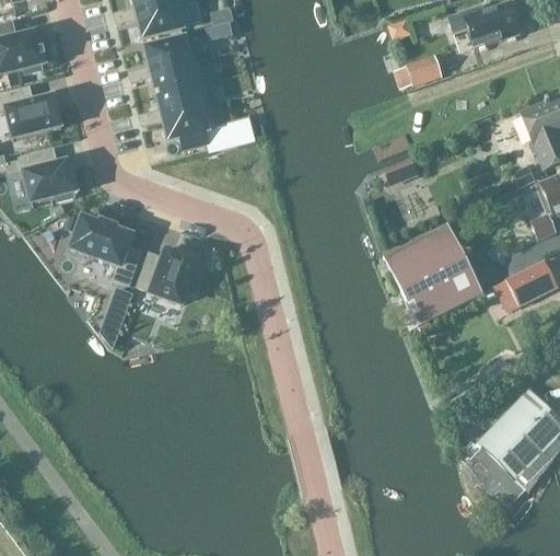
[(137,18),(136,13),(183,1),(183,0),(132,0),(135,9),(124,11),(126,21),(137,18)]
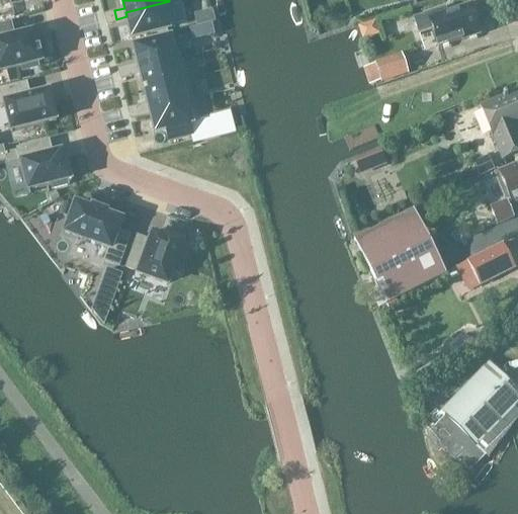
[(125,12),(126,16),(132,34),(174,23),(169,1),(125,12)]
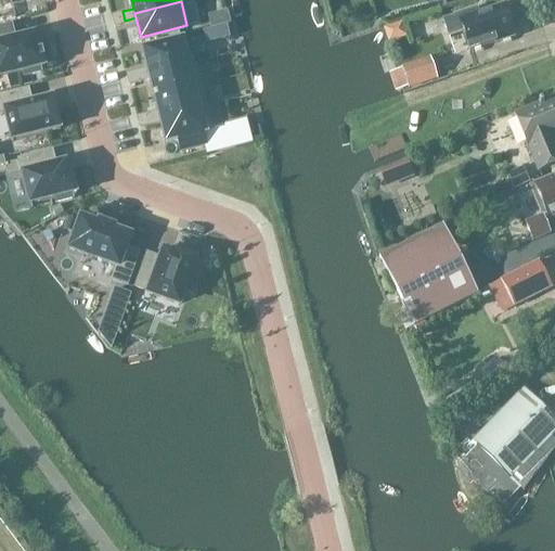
[(503,1),(478,10),(477,4),(442,15),(448,31),(463,27),(469,47),(514,33),(512,28),(515,27),(511,14),(507,15),(503,1)]
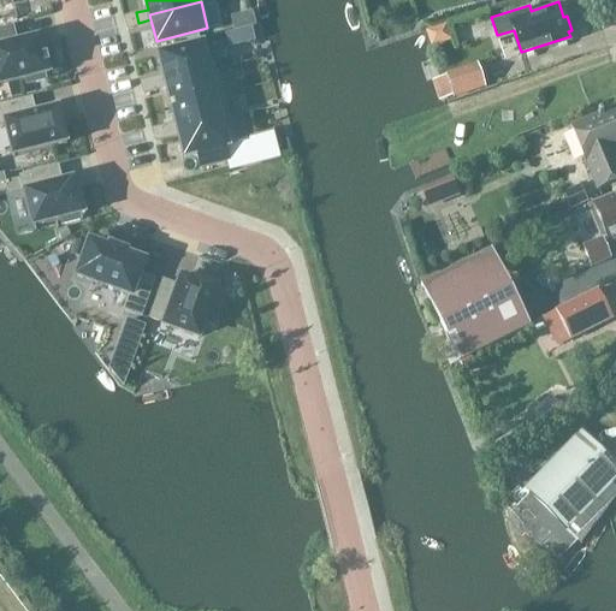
[(138,23),(136,12),(124,16),(126,25),(138,23)]
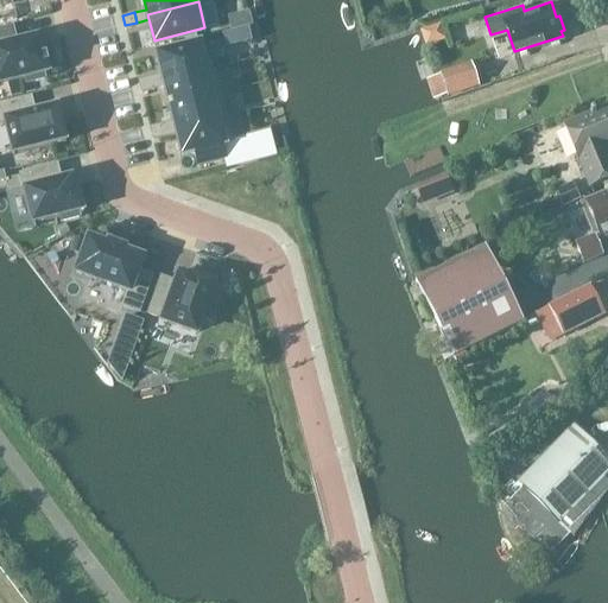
[(0,81),(25,75),(26,80),(44,75),(43,70),(45,70),(48,70),(48,68),(42,46),(43,46),(42,44),(39,44),(39,45),(38,45),(36,35),(16,39),(12,24),(0,25),(0,81)]
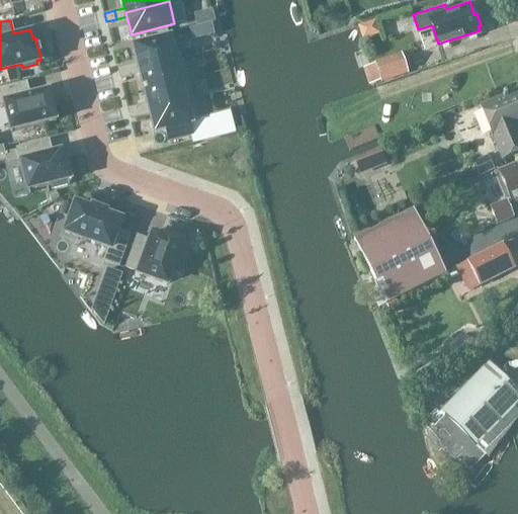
[(182,56),(177,33),(134,45),(139,62),(140,67),(182,56)]
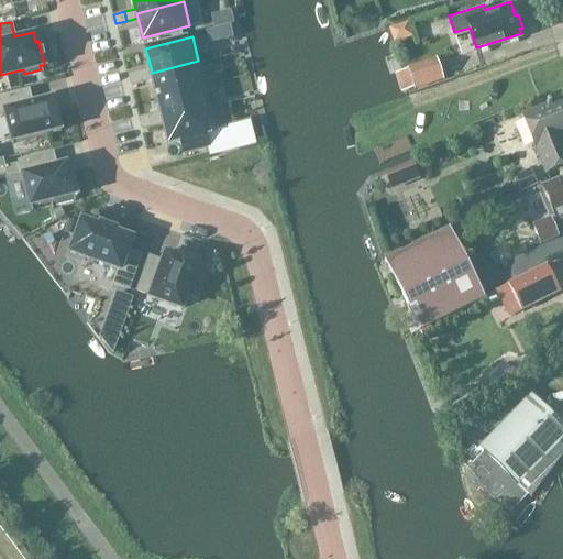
[(203,83),(198,61),(152,73),(151,67),(128,73),(131,83),(153,77),(156,91),(155,92),(155,95),(203,83)]
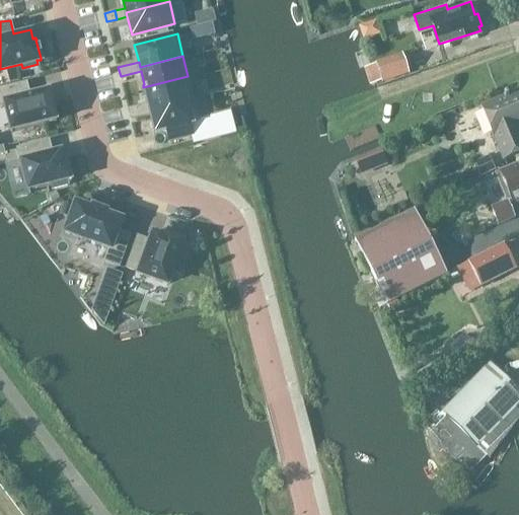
[(193,95),(188,76),(143,87),(144,89),(145,88),(149,102),(128,107),(131,117),(151,111),(150,106),(193,95)]
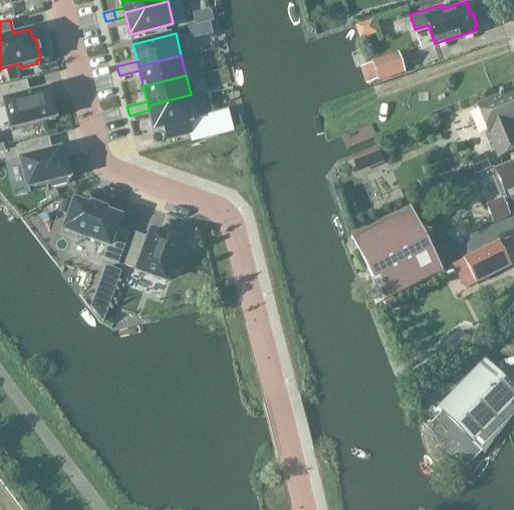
[(0,100),(3,100),(10,128),(53,117),(55,116),(54,114),(48,89),(47,87),(45,87),(28,92),(25,79),(0,85),(0,100)]
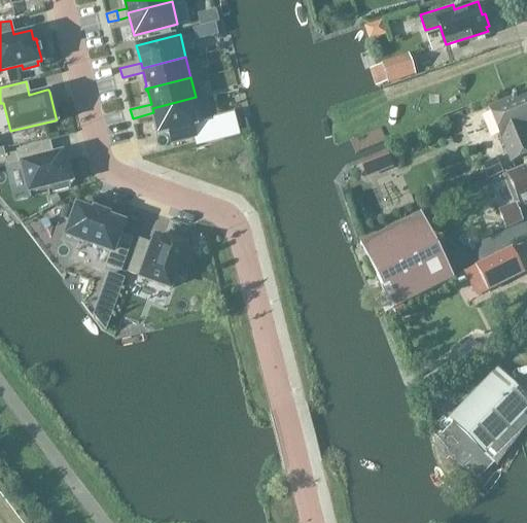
[(524,127),(526,125),(526,92),(526,90),(515,95),(514,93),(511,94),(512,96),(488,105),(511,159),(526,151),(526,134),(524,127)]
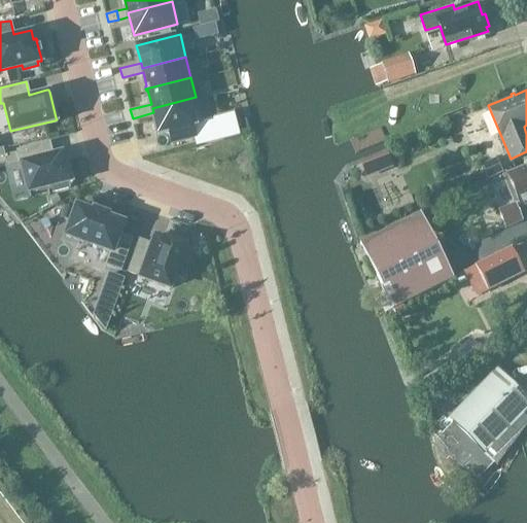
[(196,97),(152,108),(153,112),(157,131),(168,129),(171,141),(196,135),(198,143),(222,137),(217,116),(202,119),(196,97)]
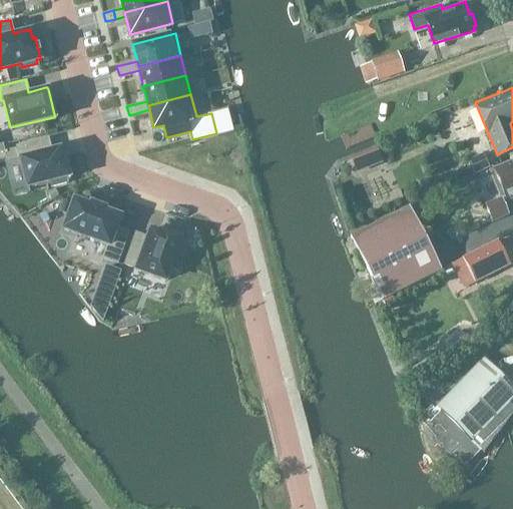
[(346,145),(376,133),(370,120),(341,133),(346,145)]
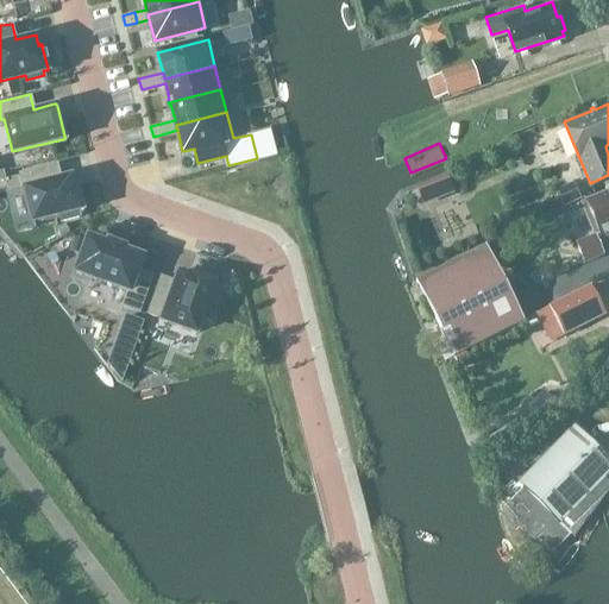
[(61,219),(79,214),(77,209),(81,209),(83,208),(82,206),(77,188),(77,184),(75,186),(74,186),(71,175),(60,177),(56,162),(19,171),(32,221),(60,214),(61,219)]
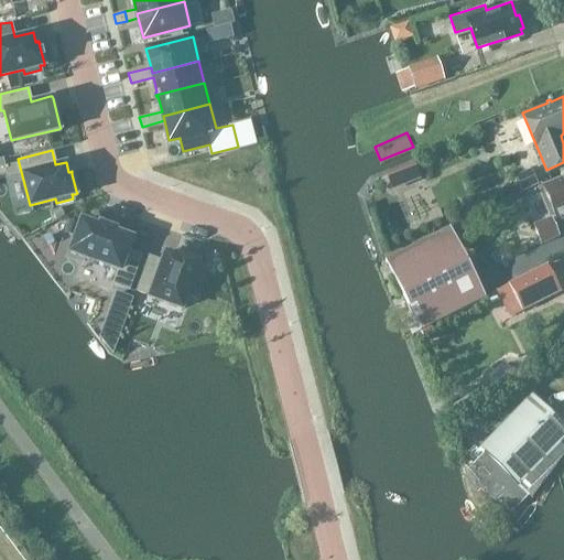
[(563,215),(563,179),(563,180),(562,175),(542,183),(556,219),(563,215)]
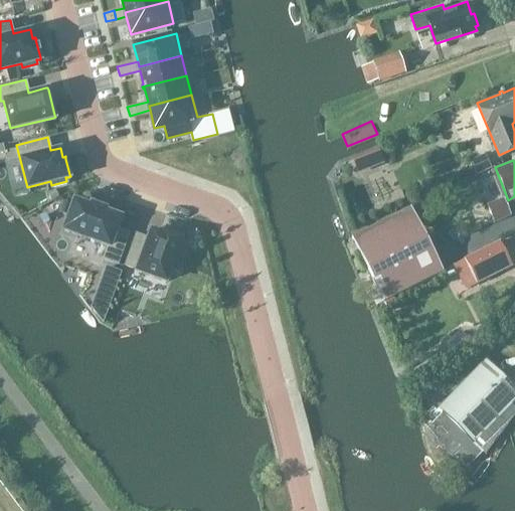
[(74,199),(64,228),(108,243),(104,257),(117,263),(129,230),(116,226),(120,216),(104,210),(105,208),(92,203),(91,205),(74,199)]
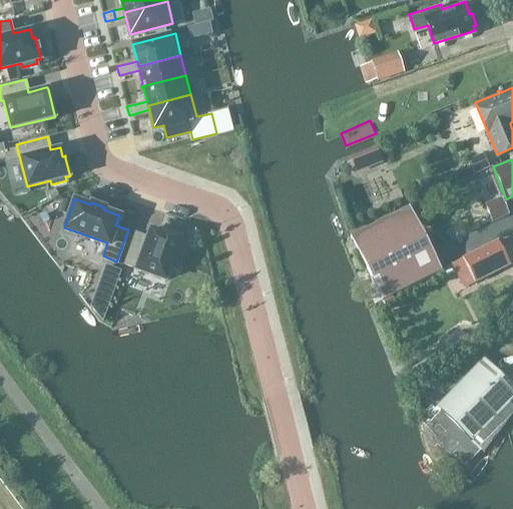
[(486,205),(492,219),(508,212),(502,198),(486,205)]
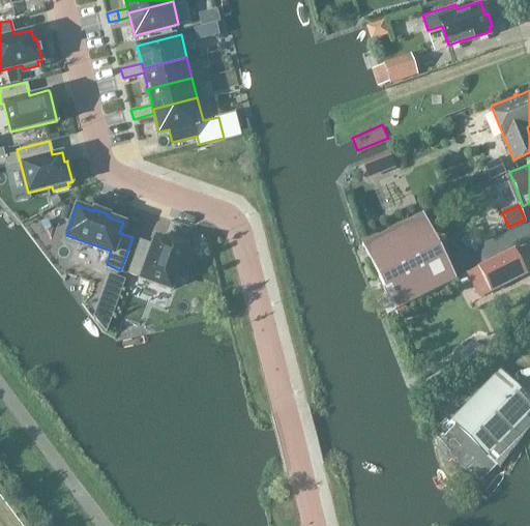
[(394,308),(455,276),(422,212),(361,243),(394,308)]
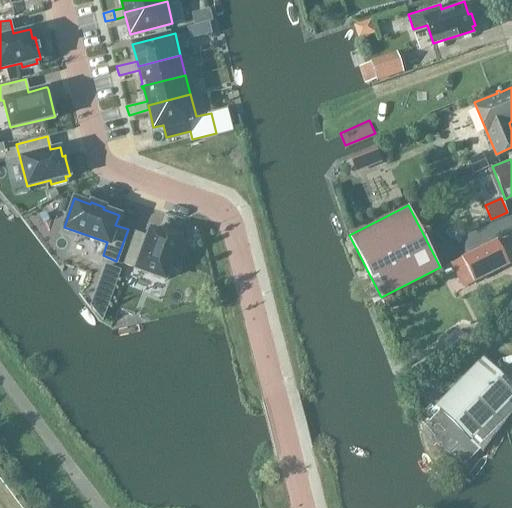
[(135,230),(124,262),(136,266),(136,267),(164,278),(171,259),(178,261),(184,244),(177,242),(179,236),(160,230),(160,232),(150,228),(148,235),(135,230)]
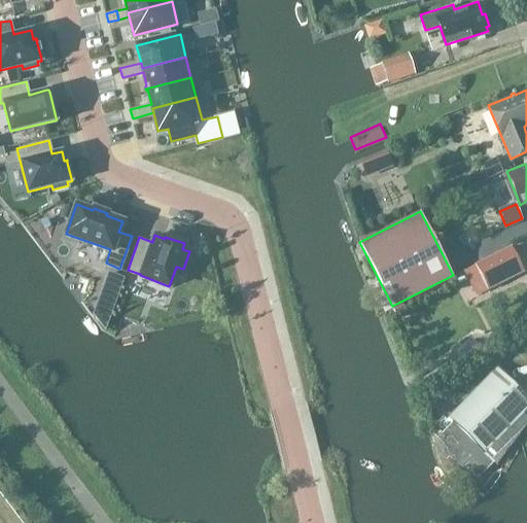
[(510,246),(464,269),(477,293),(522,271),(510,246)]
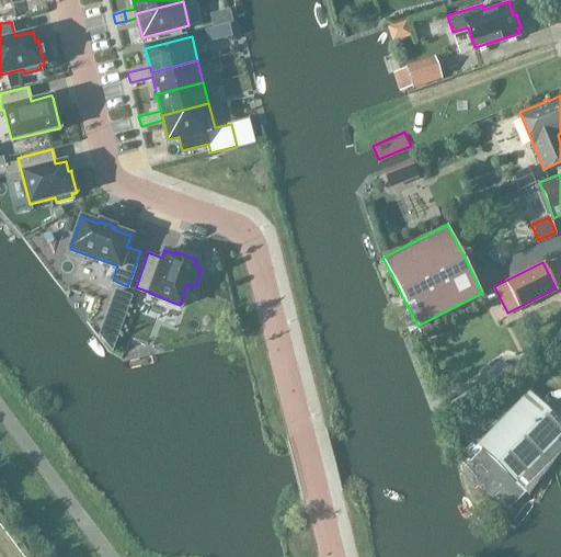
[(560,448),(560,442),(556,438),(560,431),(560,420),(529,389),(477,442),(482,447),(462,466),(506,510),(526,490),(529,493),(560,448)]
